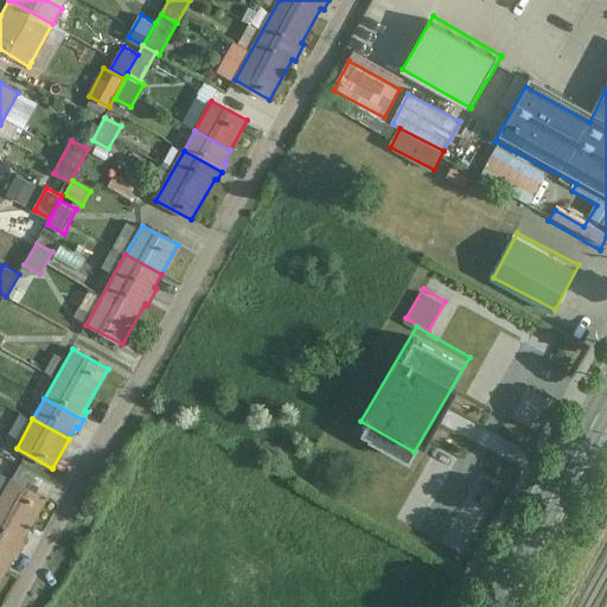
[(12,475),(0,494),(0,504),(33,523),(49,497),(12,475)]
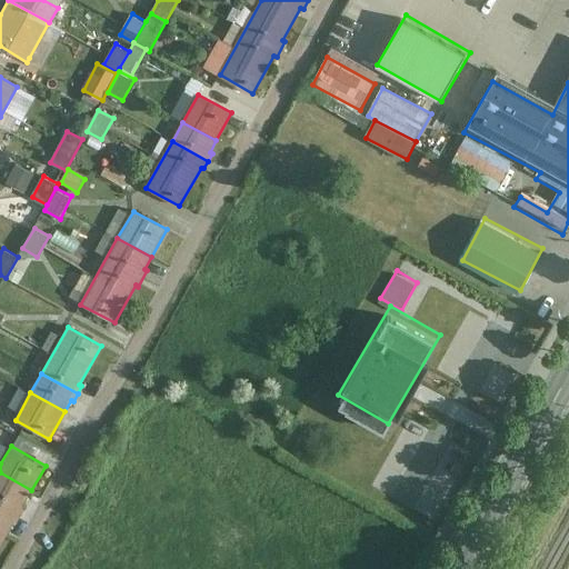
[(0,472),(0,501),(18,512),(31,490),(0,472)]
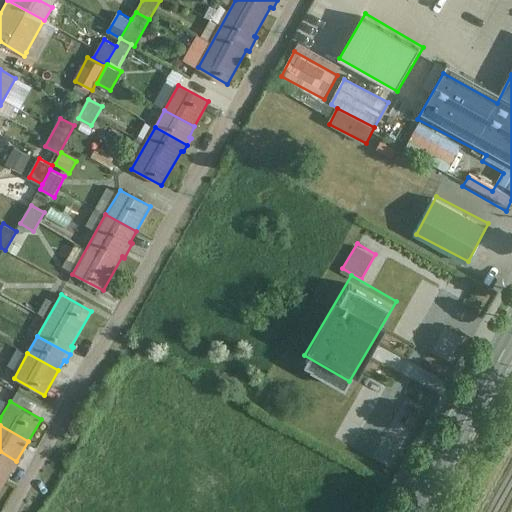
[(0,451),(0,476),(6,479),(16,461),(0,451)]
